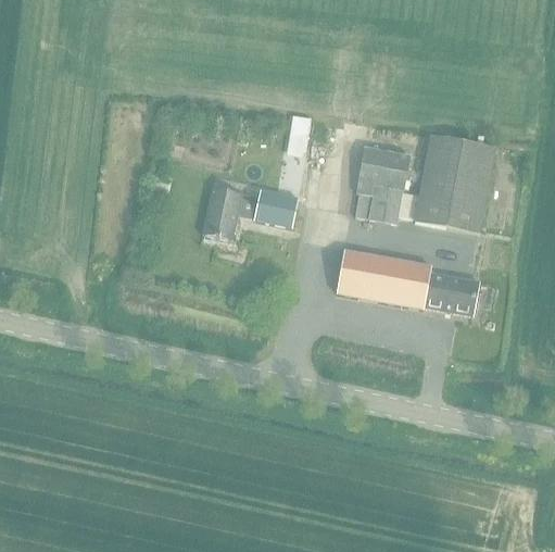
[(414,221),(480,233),(496,146),(430,133),(414,221)]
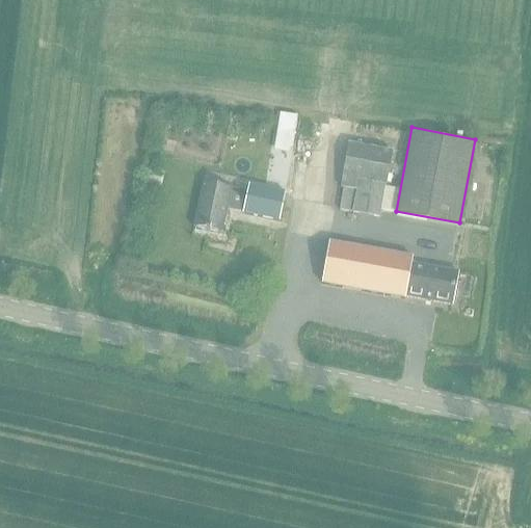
[(381,213),(392,148),(350,140),(343,183),(346,183),(343,204),(353,206),(356,185),(360,185),(355,209),(381,213)]
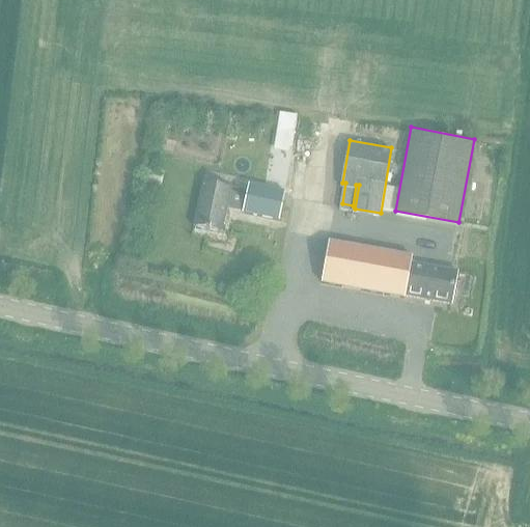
[(204,177),(195,222),(224,227),(228,207),(244,211),(245,206),(281,214),(286,188),(250,181),(249,187),(233,184),(204,177)]
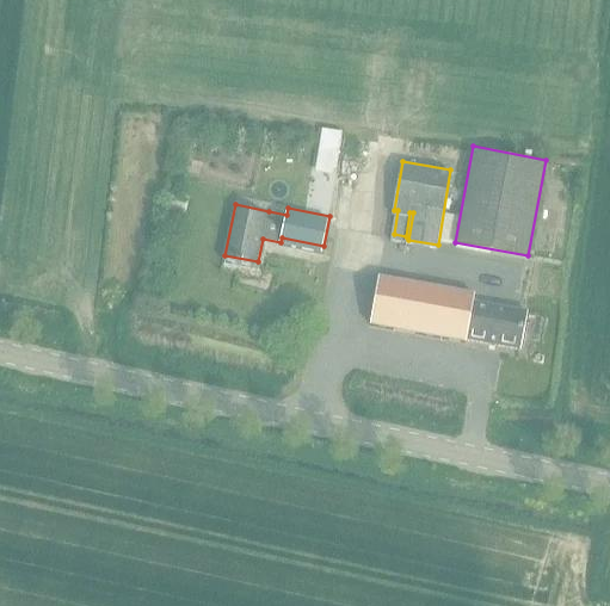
[(466,336),(473,298),(474,291),(379,274),(370,321),(466,339),(466,336)]
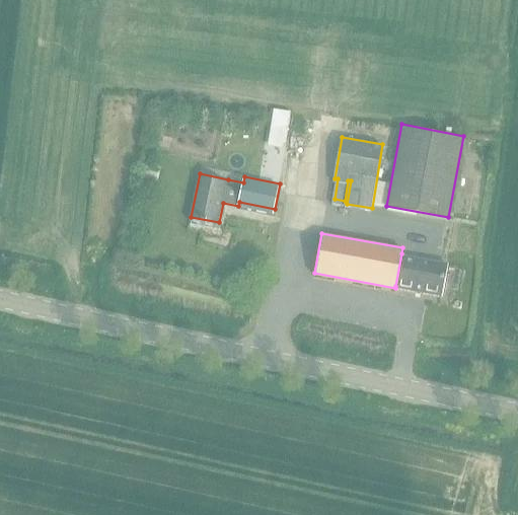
[(447,262),(401,253),(395,286),(441,294),(447,262)]
